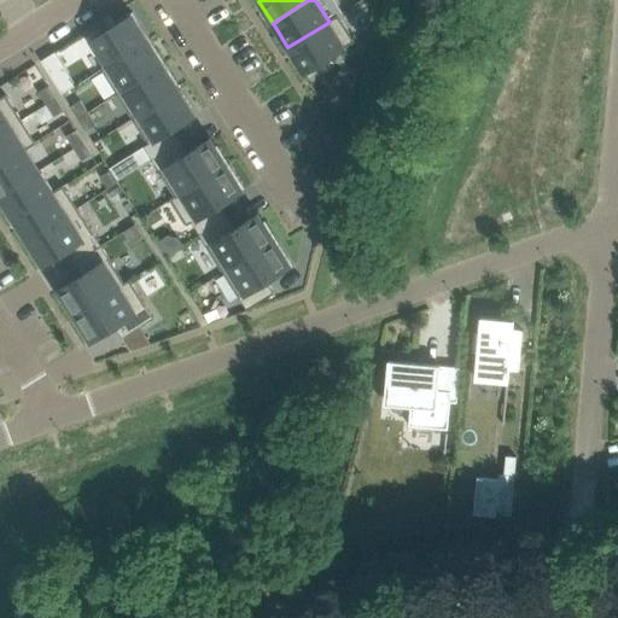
[(118,23),(91,40),(106,65),(108,66),(149,40),(133,15),(129,16),(128,15),(117,21),(118,23)]
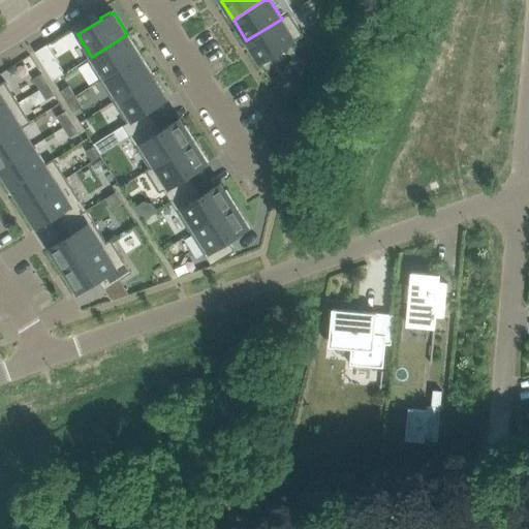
[(282,19),(246,40),(260,62),(271,56),(272,57),(283,51),(282,49),(304,35),(289,12),(281,18),(282,19)]
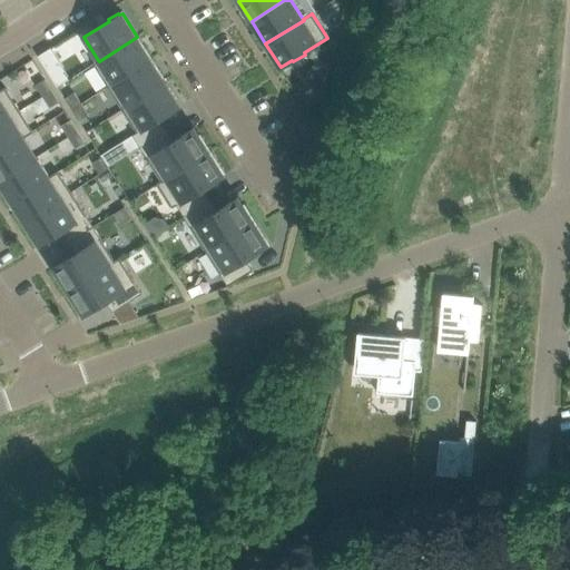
[(98,60),(94,62),(95,64),(109,86),(151,59),(137,37),(99,61),(98,60)]
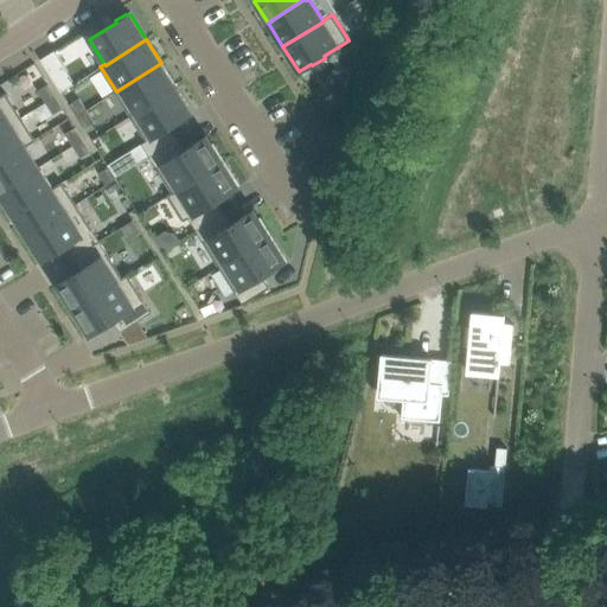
[(53,51),(40,59),(50,75),(62,93),(75,84),(64,66),(53,51)]
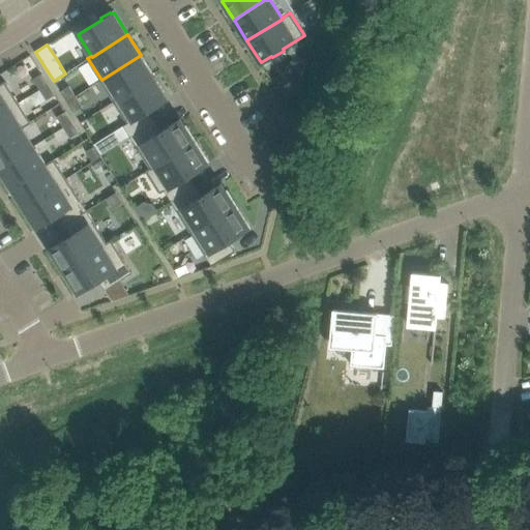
[(141,55),(101,80),(114,101),(154,76),(141,55)]
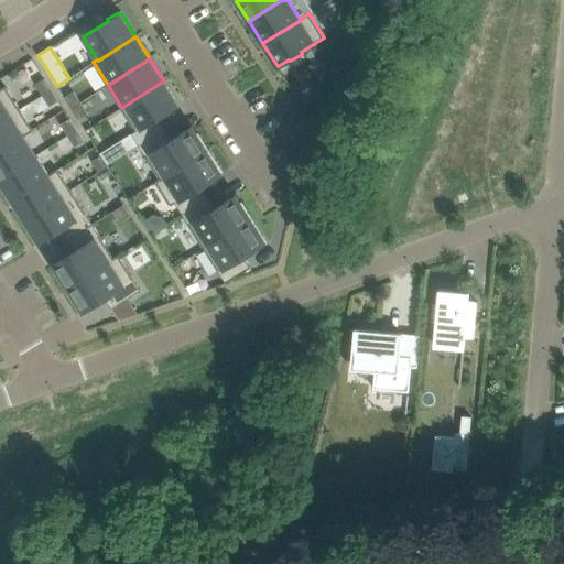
[(306,84),(294,93),(304,108),(318,99),(322,88),(326,71),(311,66),(306,84)]
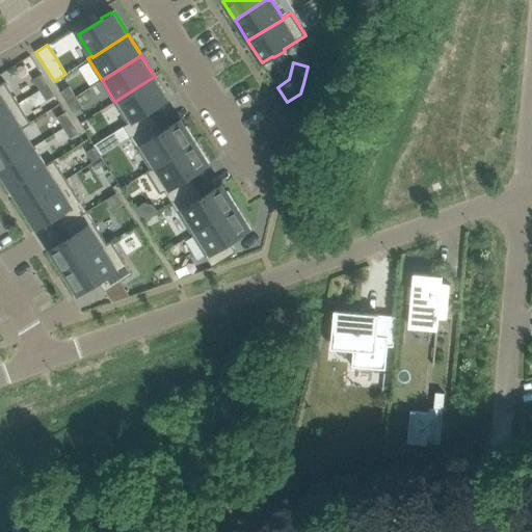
[(43,74),(33,79),(41,89),(49,84),(43,74)]
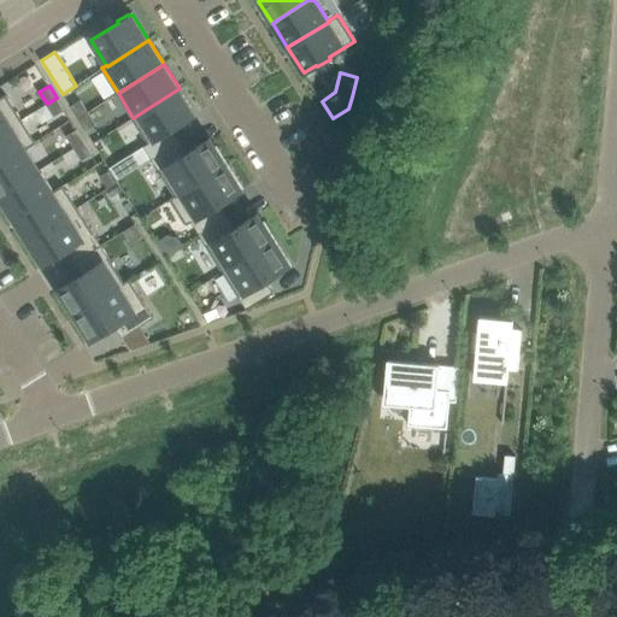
[(180,88),(133,118),(148,142),(144,146),(152,158),(178,142),(171,129),(195,113),(180,88)]
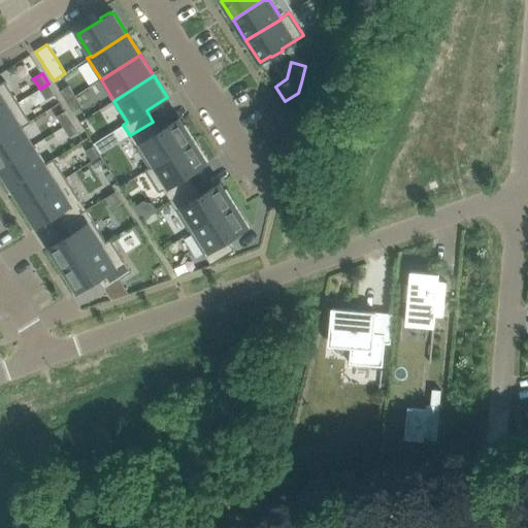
[(0,113),(19,102),(5,80),(0,83),(0,113)]
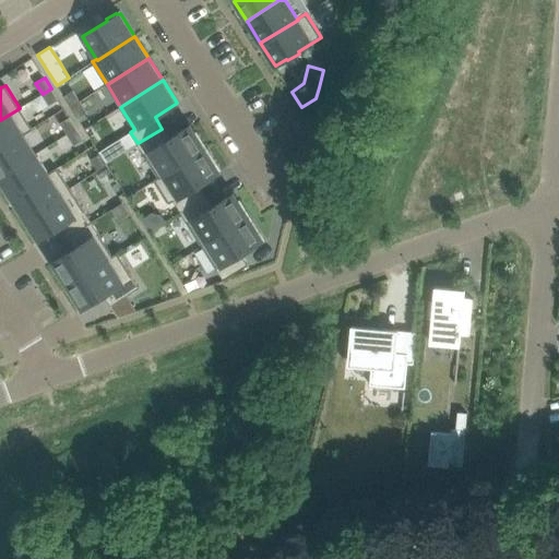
[(51,88),(43,94),(49,105),(58,99),(51,88)]
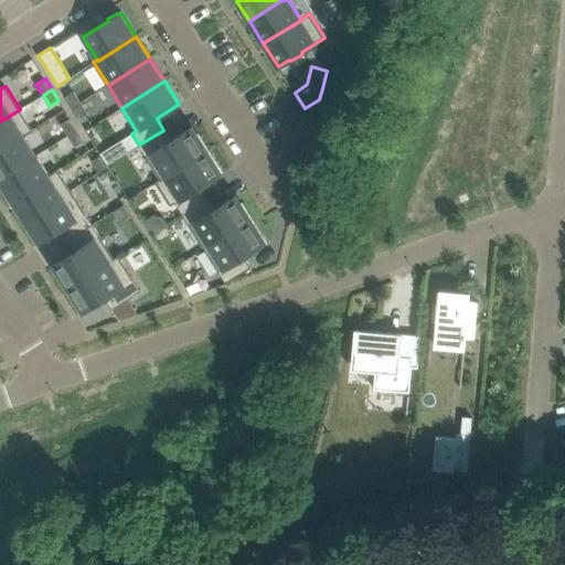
[(74,92),(64,97),(72,108),(81,103),(74,92)]
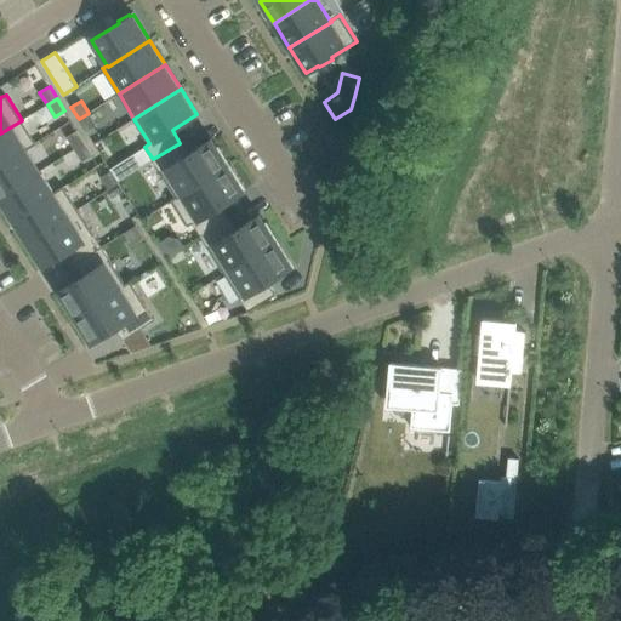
[(89,113),(79,119),(86,131),(97,125),(89,113)]
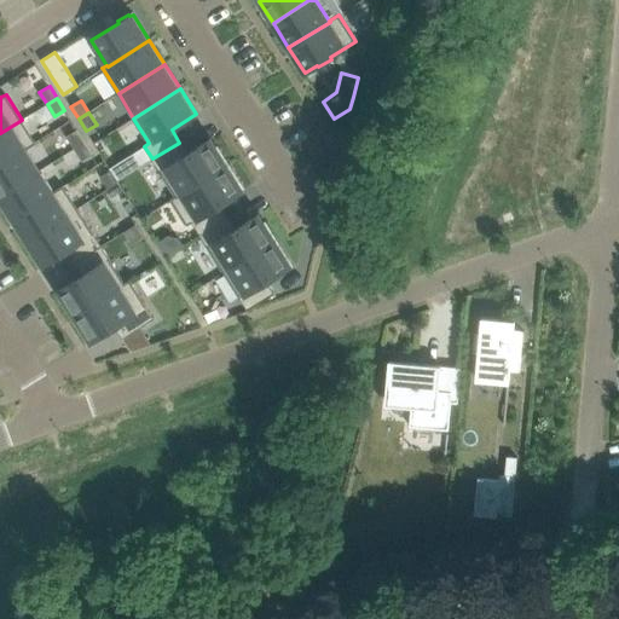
[(22,120),(0,133),(0,165),(27,149),(36,143),(22,120)]
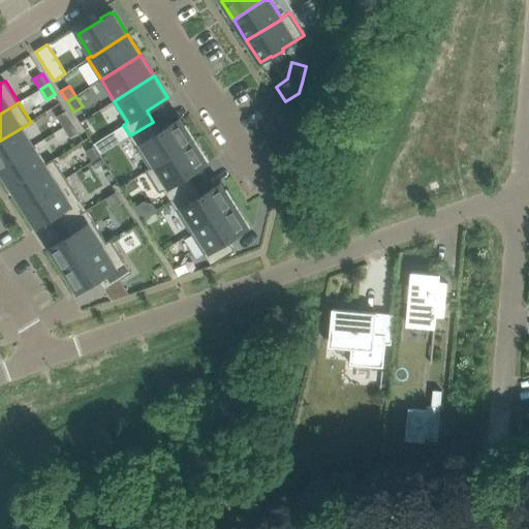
[(66,111),(57,117),(64,127),(72,121),(66,111)]
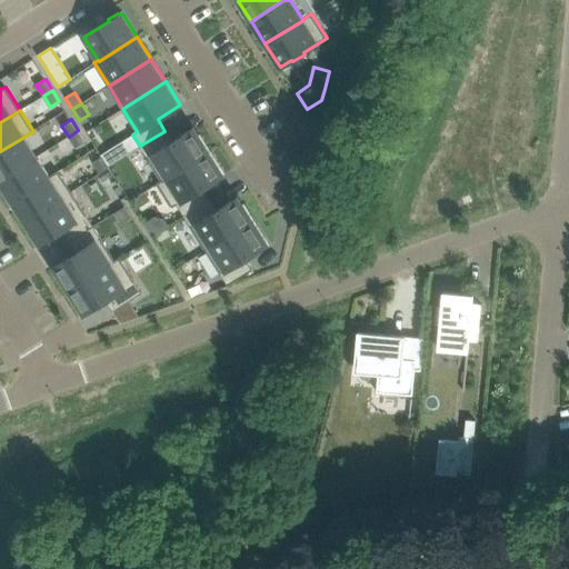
[(165,131),(140,146),(161,180),(162,181),(209,151),(195,128),(172,142),(165,131)]
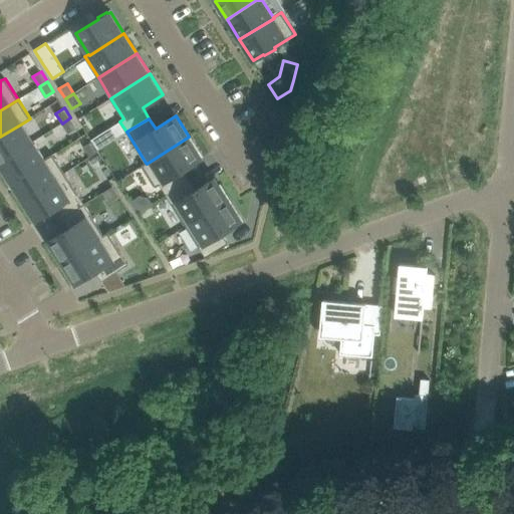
[(70,117),(62,123),(68,134),(76,127),(70,117)]
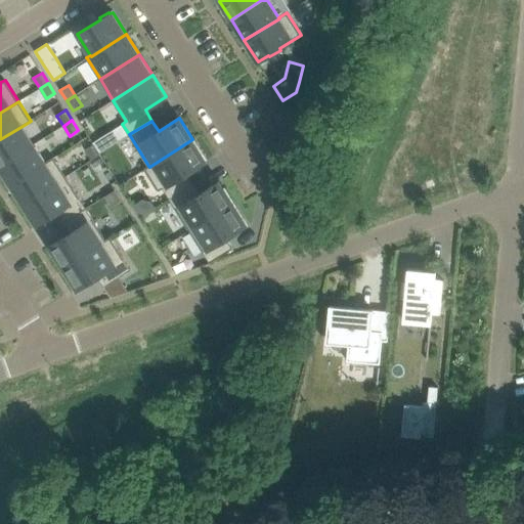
[(23,126),(0,139),(0,165),(34,144),(23,126)]
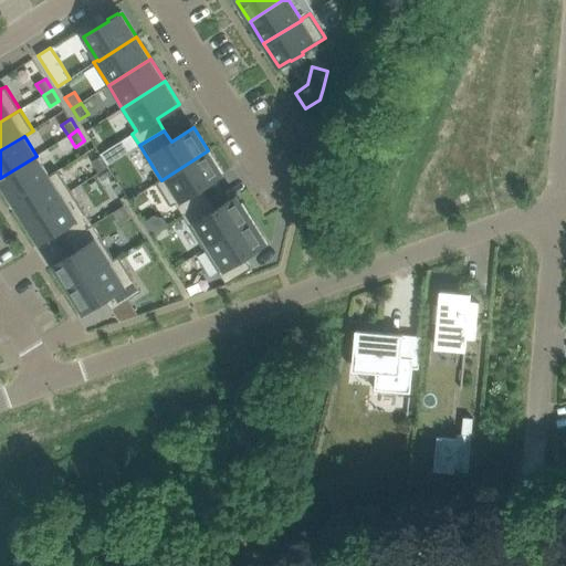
[(116,144),(101,154),(102,156),(107,166),(124,155),(116,144)]
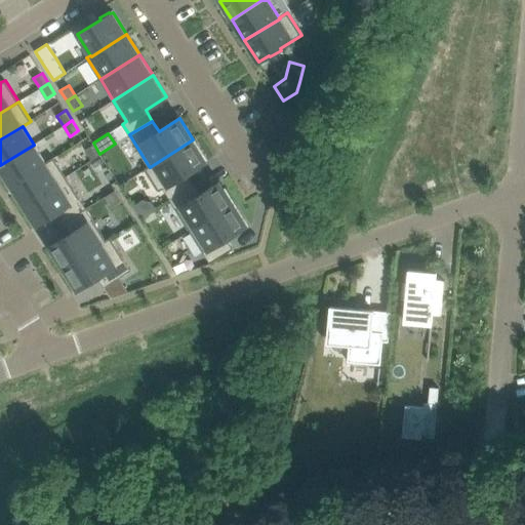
[(149,166),(145,168),(146,169),(159,191),(163,189),(170,199),(193,185),(186,174),(206,161),(193,139),(150,167),(149,166)]
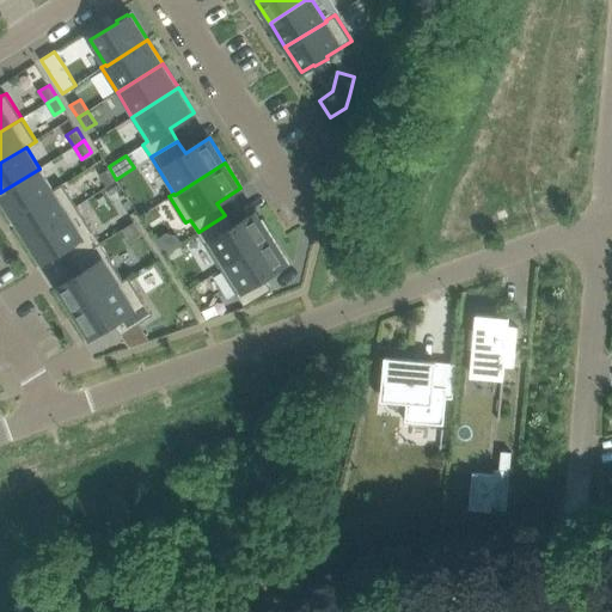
[(40,169),(0,193),(0,196),(13,216),(54,190),(53,189),(40,169)]
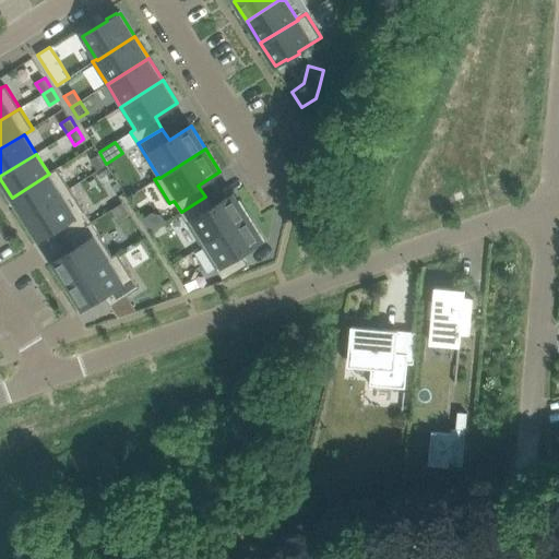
[(100,154),(91,159),(98,170),(107,165),(106,164),(100,154)]
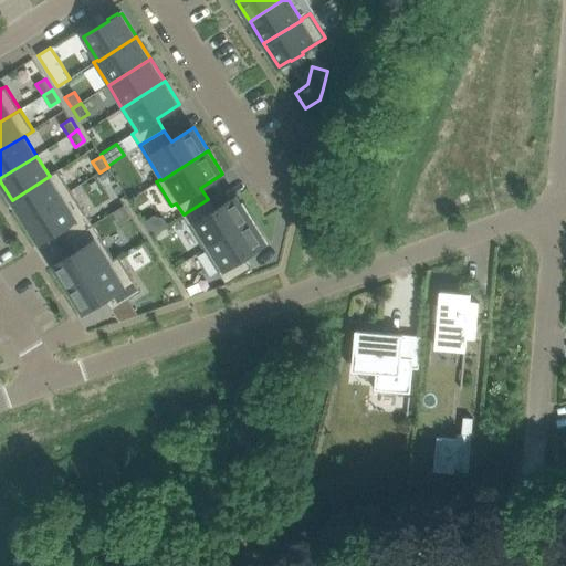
[(50,176),(12,200),(24,220),(71,190),(58,169),(49,175),(50,176)]
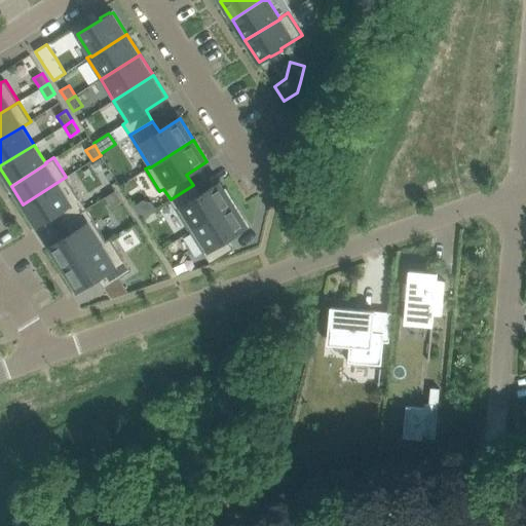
[(66,177),(23,204),(36,226),(58,213),(64,223),(86,209),(66,177)]
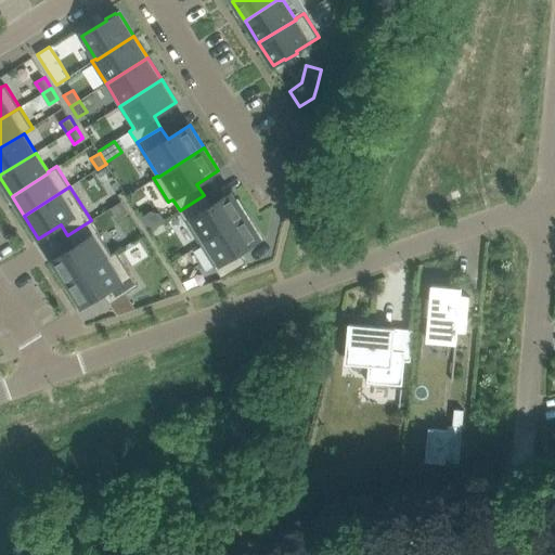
[(204,195),(180,210),(201,244),(247,215),(232,192),(210,206),(204,195)]
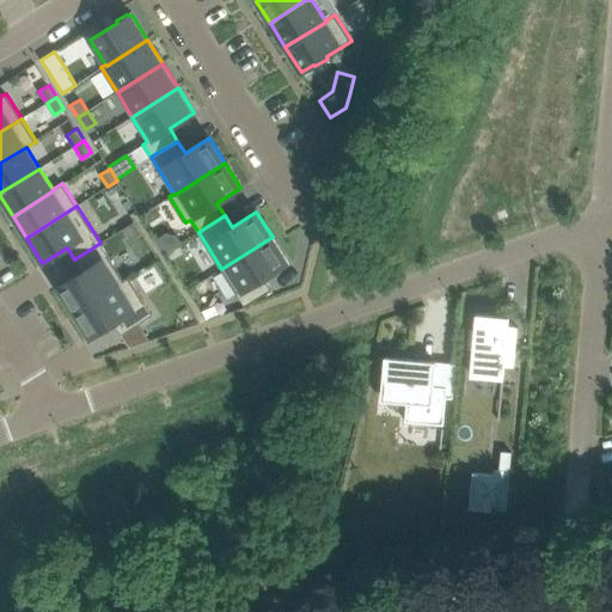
[(134,222),(121,231),(129,243),(141,234),(134,222)]
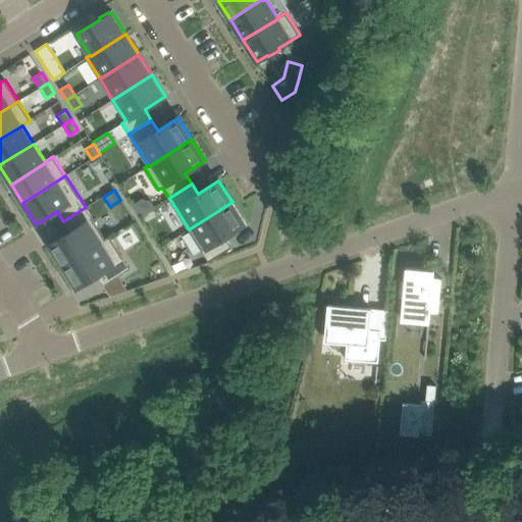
[(232,202),(189,229),(209,261),(231,247),(225,237),(246,223),(232,202)]
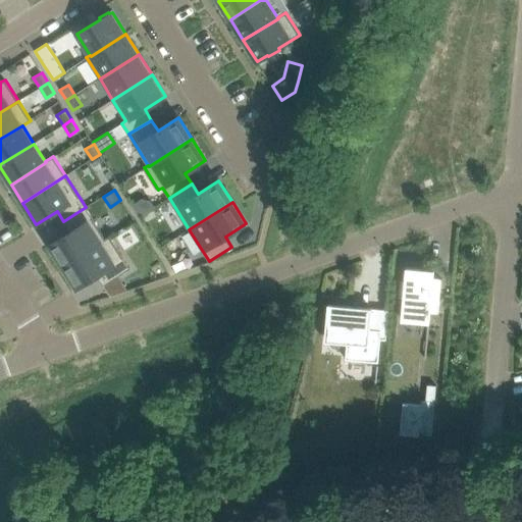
[(138,203),(133,206),(139,217),(144,213),(138,203)]
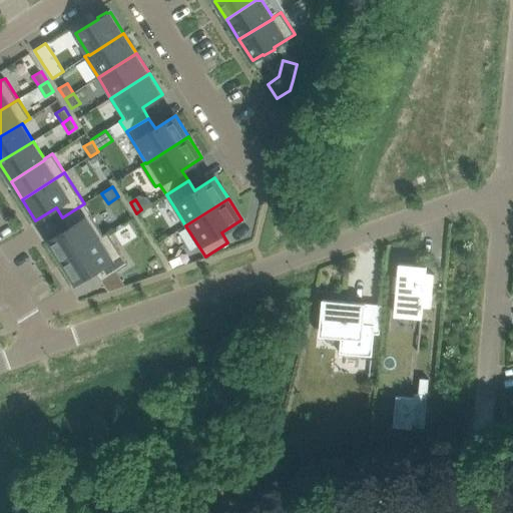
[(68,227),(48,240),(62,262),(104,235),(103,234),(84,203),(62,217),(68,227)]
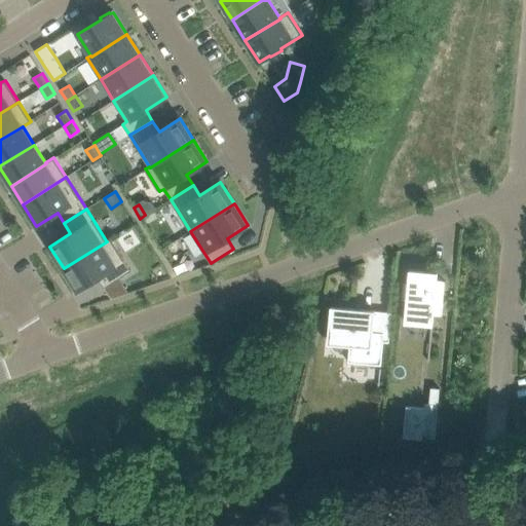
[(107,241),(64,268),(77,290),(98,277),(105,288),(106,287),(119,278),(132,270),(110,237),(106,240),(107,241)]
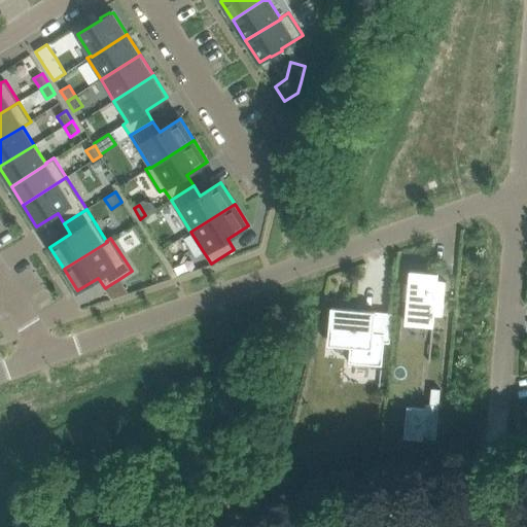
[(405,283),(403,301),(408,301),(406,322),(433,325),(434,315),(443,316),(446,282),(437,281),(438,274),(411,271),(410,284),(405,283)]
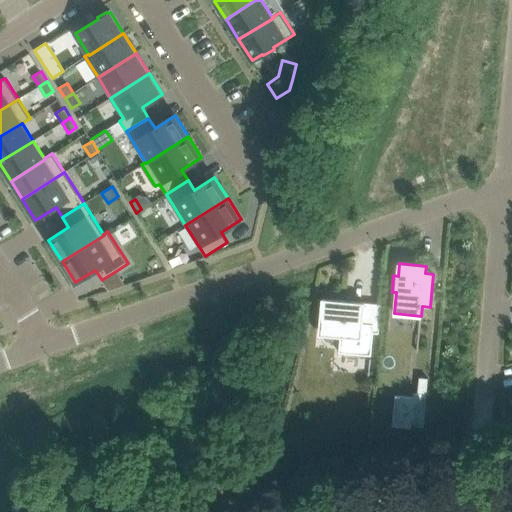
[(323,299),(320,326),(341,328),(341,336),(339,353),(371,355),(373,330),(362,329),(364,303),(323,299)]
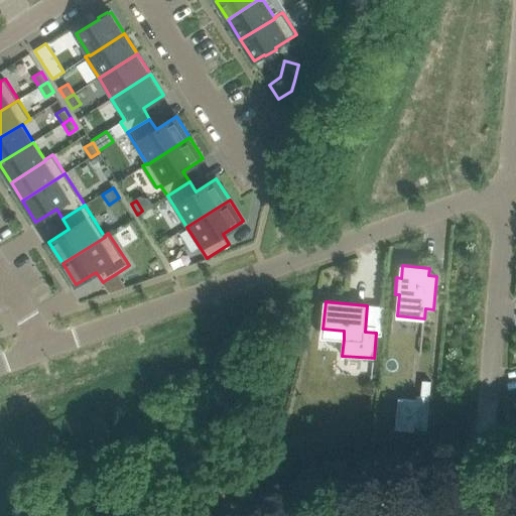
[(398,398),(396,429),(414,430),(415,426),(418,426),(418,428),(427,429),(431,381),(423,380),(421,400),(398,398)]
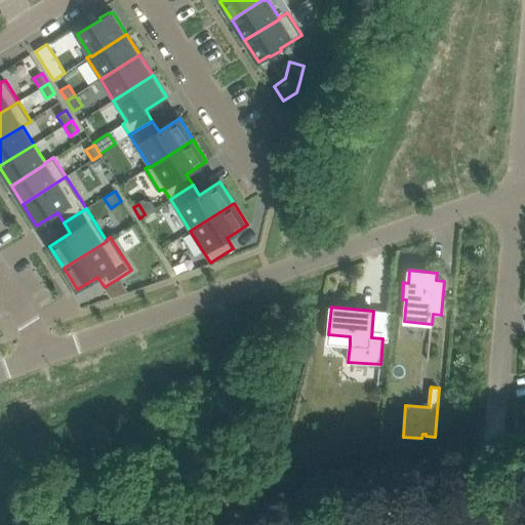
All buildings are outlined.
